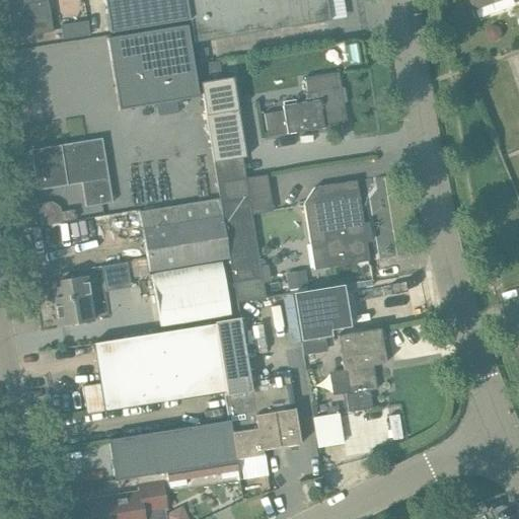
[(5,0),(12,39),(32,35),(49,32),(44,2),(48,1),(47,0),(5,0)]
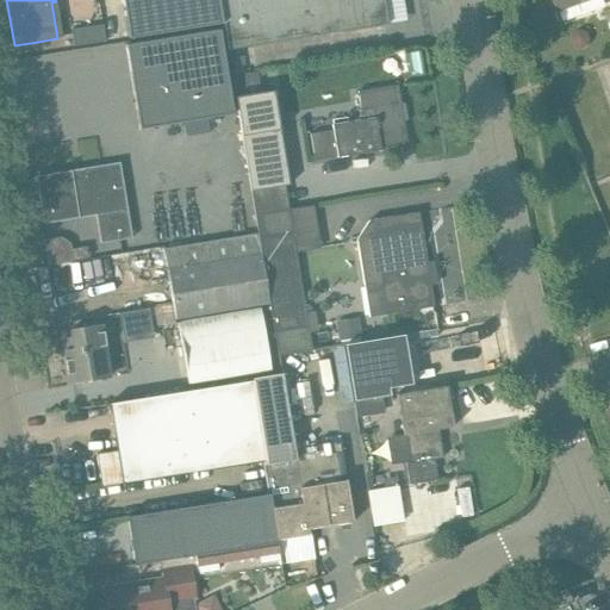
[(122,0),(129,38),(222,24),(217,0),(122,0)]
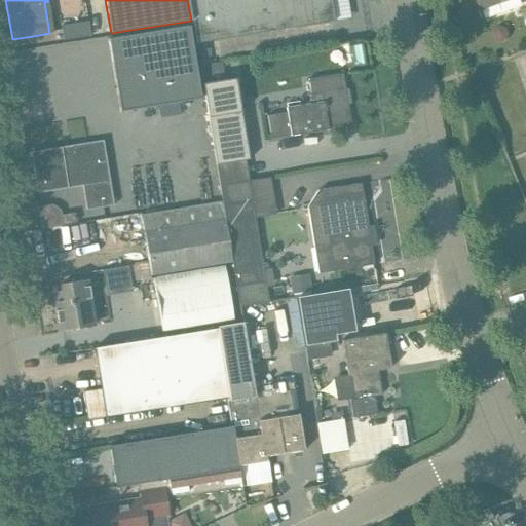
[(189,0),(193,22),(196,43),(334,21),(330,0),(189,0)]
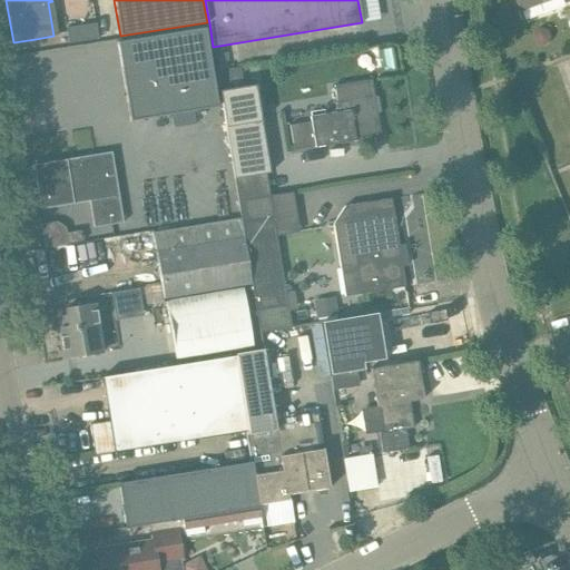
[(550,0),(517,0),(521,10),(550,0)]
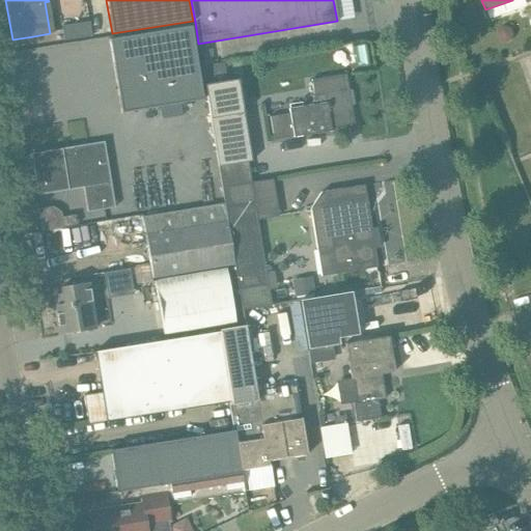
[(91,36),(89,22),(61,26),(63,40),(91,36)]
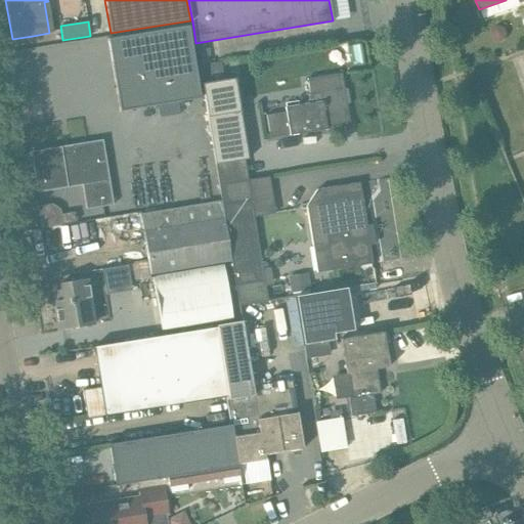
[(188,26),(107,39),(120,112),(200,98),(188,26)]
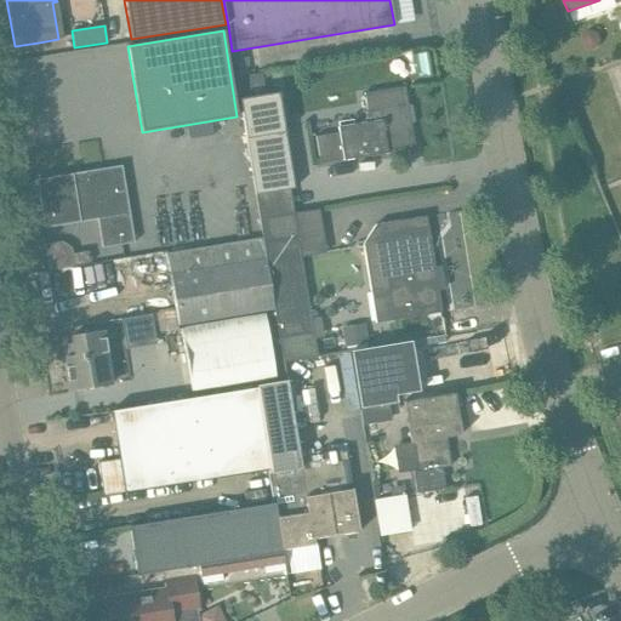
[(414,147),(405,86),(365,92),(368,112),(379,110),(380,120),(339,126),(343,159),(383,153),(382,152),(414,147)]
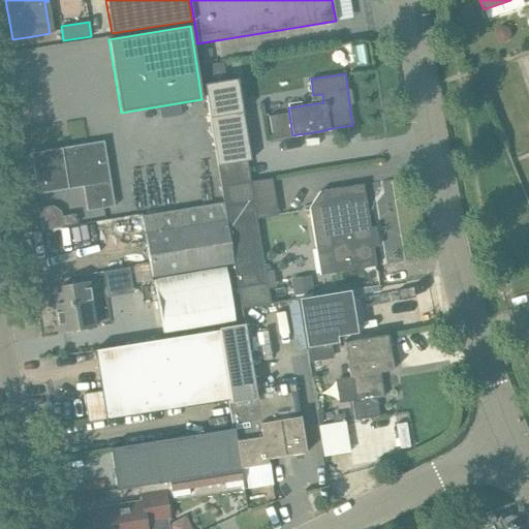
[(206,95),(209,113),(220,181),(253,175),(238,79),(205,85),(206,95)]
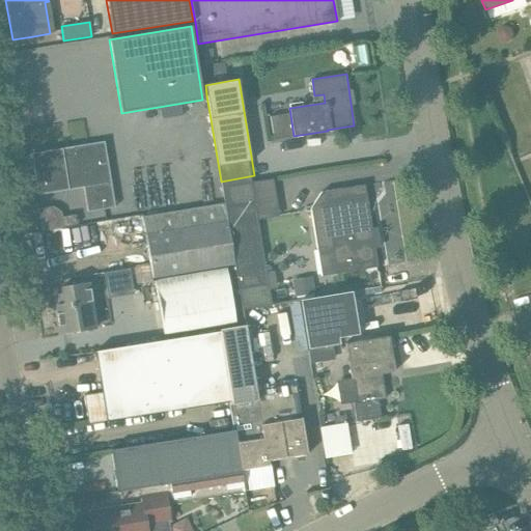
[(10,110),(0,111),(0,113),(1,122),(12,120),(10,110)]
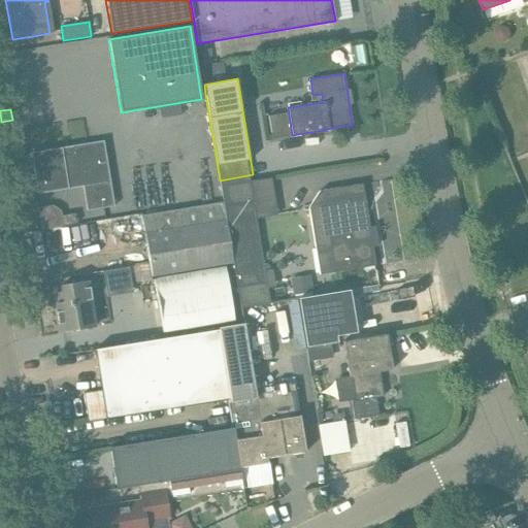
[(52,150),(31,153),(37,189),(66,184),(67,189),(83,186),(86,210),(112,206),(109,182),(102,140),(52,150)]
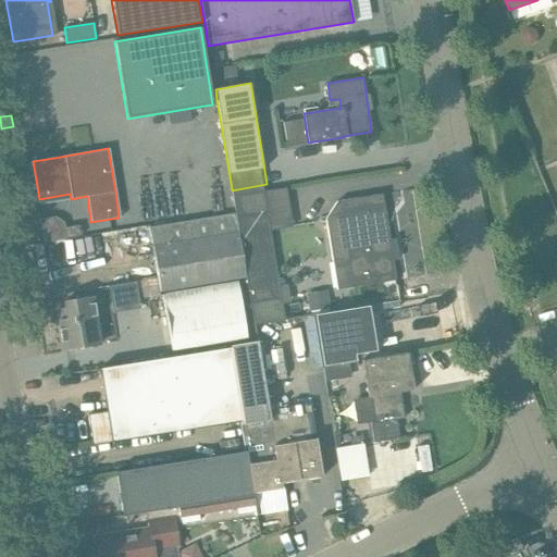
[(234,196),(245,272),(254,325),(284,320),(264,190),(234,196)]
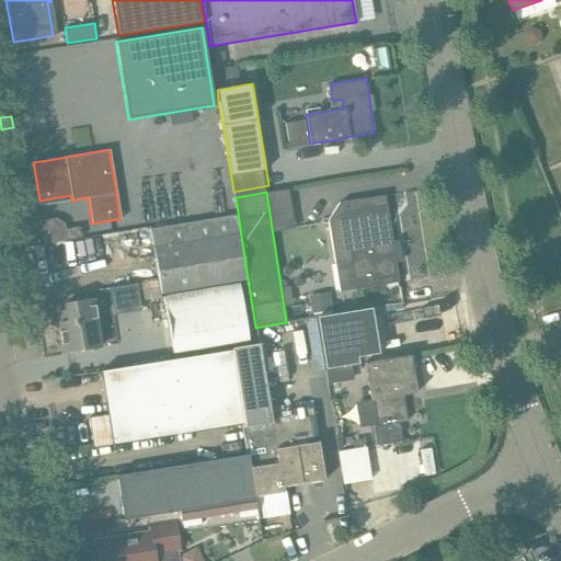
[(339,203),(328,220),(334,265),(351,263),(354,282),(398,275),(395,255),(400,254),(400,253),(395,253),(385,195),(339,203)]
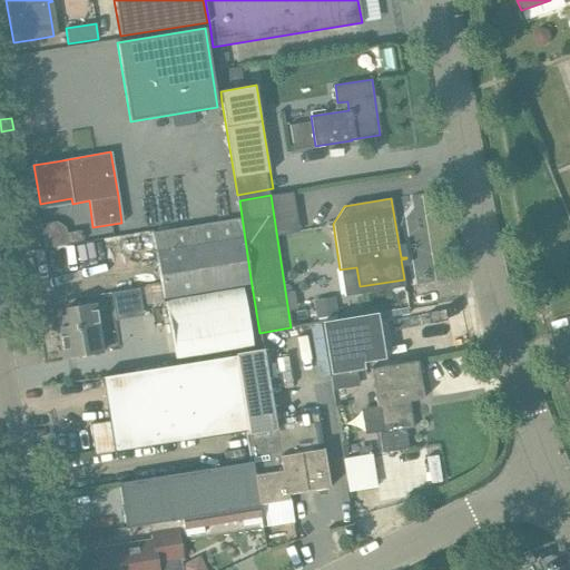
[(156,254),(163,297),(252,284),(251,278),(245,241),(242,218),(153,232),(156,254)]
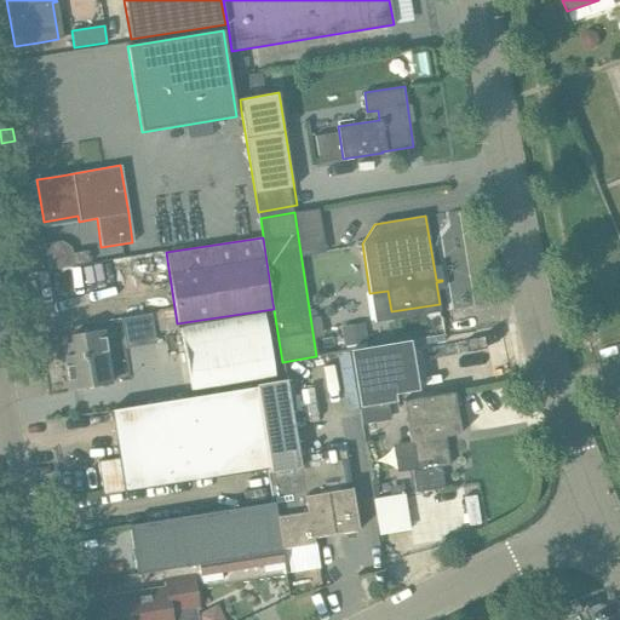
[(264,320),(179,333),(190,394),(274,380),(264,320)]
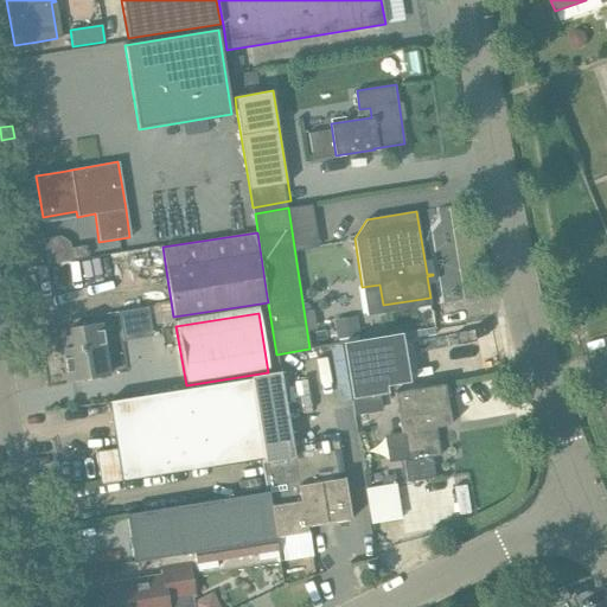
[(357,320),(333,325),(337,339),(359,336),(357,320)]
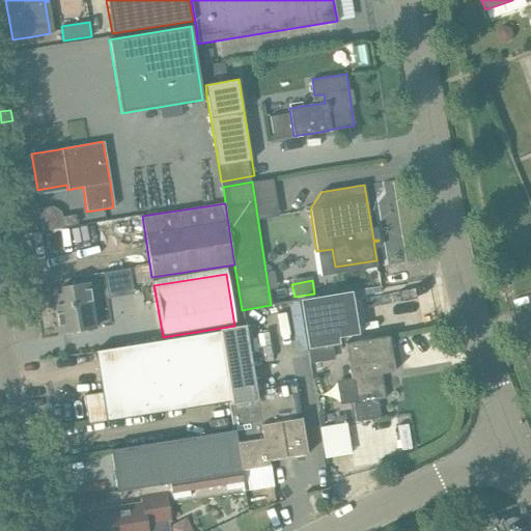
[(95,328),(88,283),(61,287),(63,305),(56,306),(60,334),(95,328)]
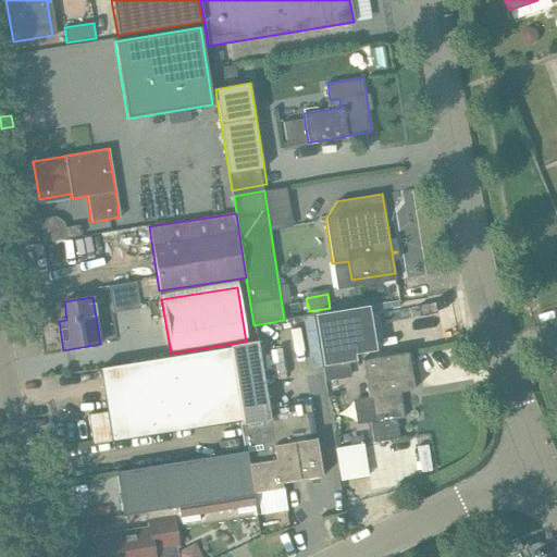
[(314,314),(324,368),(357,362),(356,354),(376,350),(368,305),(314,314)]
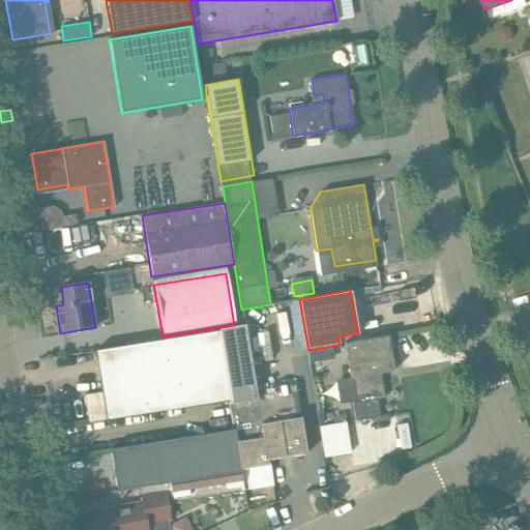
[(229,401),(234,430),(235,439),(240,469),(267,465),(267,460),(306,454),(304,434),(296,385),(258,392),(245,325),(217,330),(218,331),(217,332),(222,355),(224,355),(231,401),(229,401)]
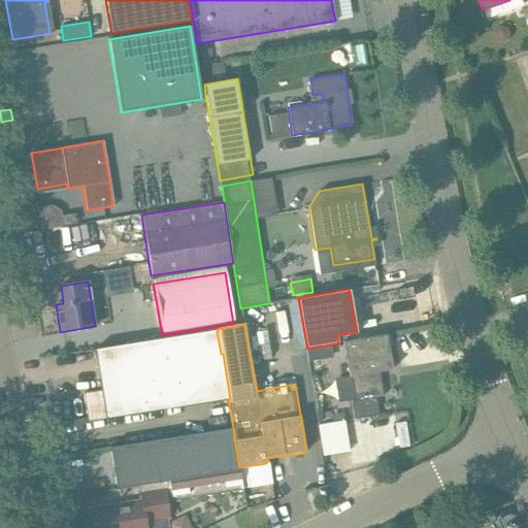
[(176,337),(187,405),(228,399),(230,399),(223,354),(221,354),(217,331),(176,337)]
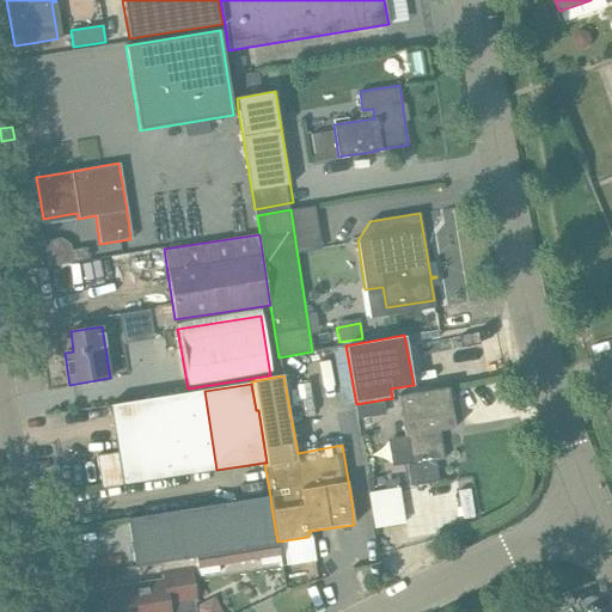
[(424,391),(397,396),(402,422),(403,422),(405,432),(405,436),(408,436),(412,464),(404,465),(408,487),(410,487),(434,482),(438,482),(434,460),(444,459),(439,430),(454,428),(452,414),(448,387),(424,391)]
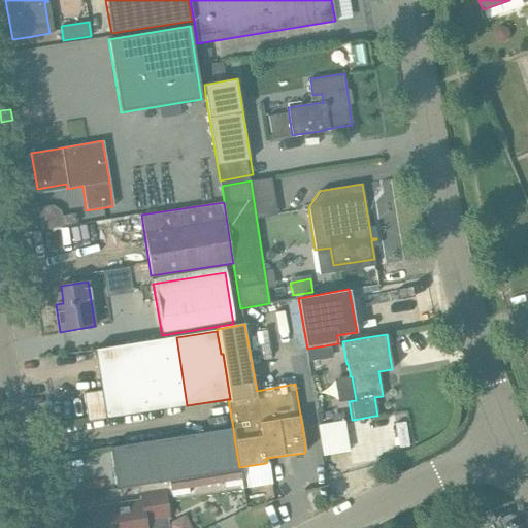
[(187,405),(176,337),(94,350),(100,390),(83,393),(87,422),(120,417),(187,405)]
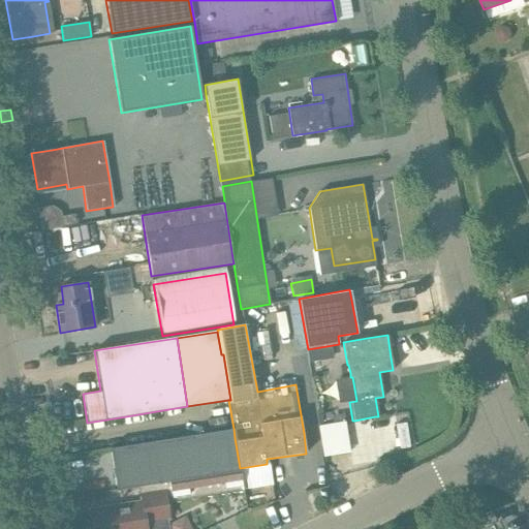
[(350,421),(322,424),(325,456),(353,453),(350,421)]
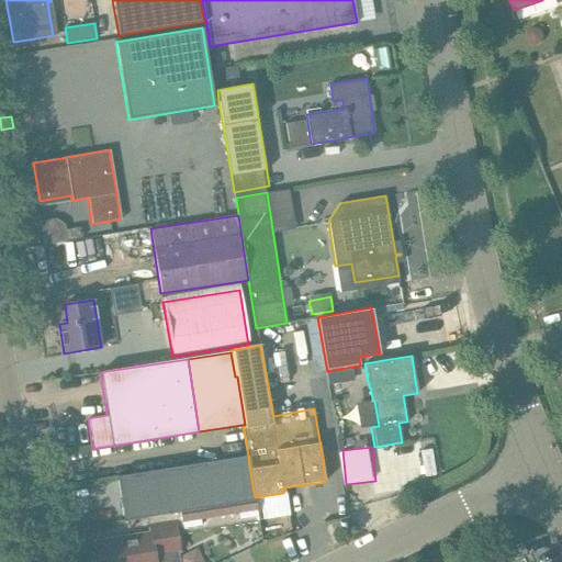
[(255,497),(249,465),(248,456),(117,475),(120,489),(168,480),(173,513),(256,501),(255,497)]
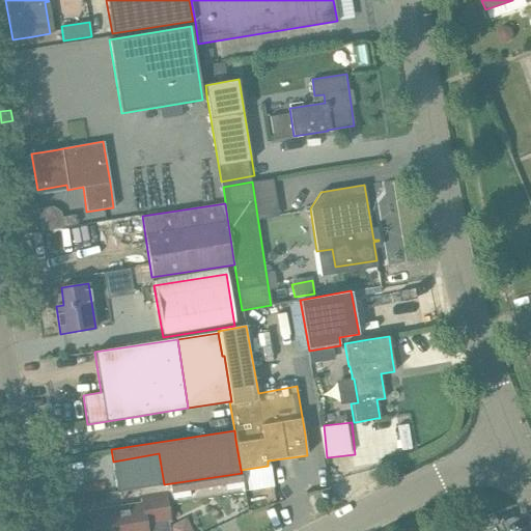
[(117,492),(164,484),(159,453),(113,462),(117,492)]
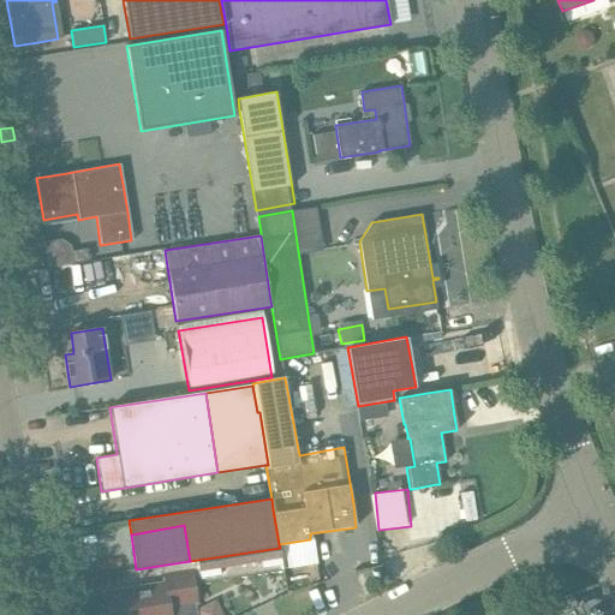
[(190,561),(192,573),(195,585),(284,571),(280,548),(190,561)]
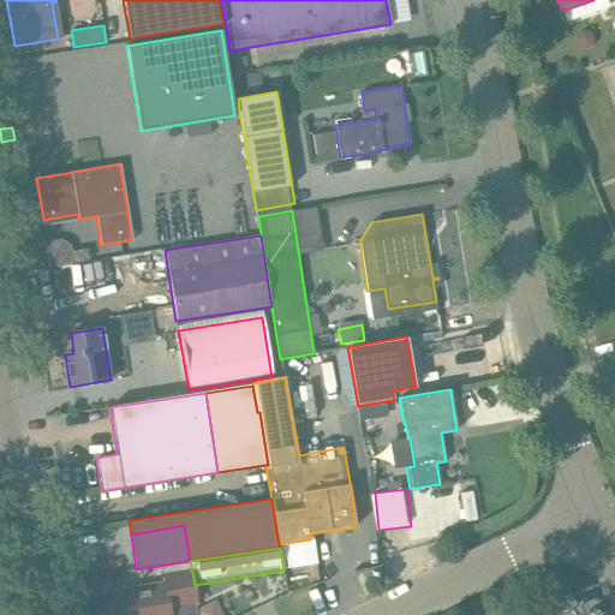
[(195,585),(192,573),(161,578),(162,584),(103,593),(107,614),(169,614),(169,607),(197,602),(193,586),(195,585)]
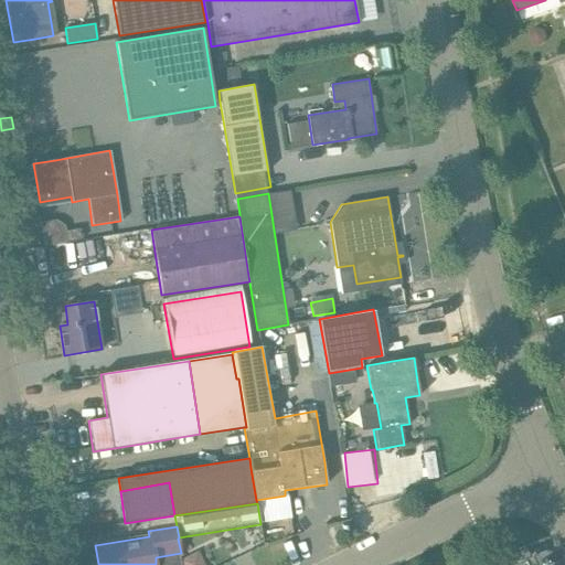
[(84,534),(68,536),(73,560),(88,556),(84,534)]
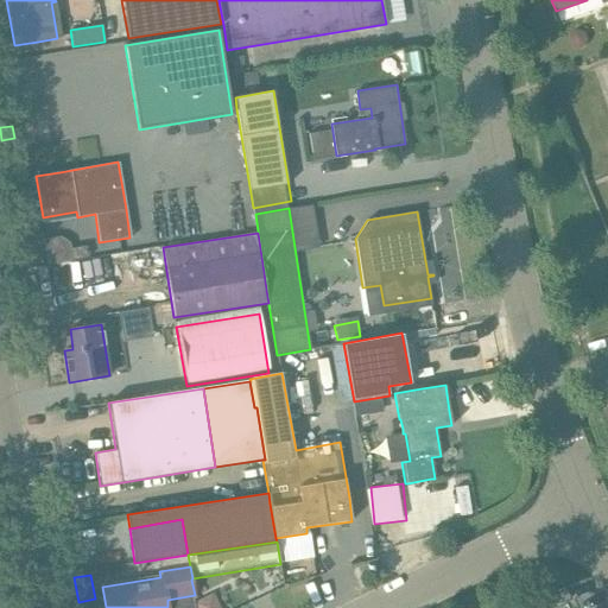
[(221,607),(214,593),(194,602),(196,607),(221,607)]
